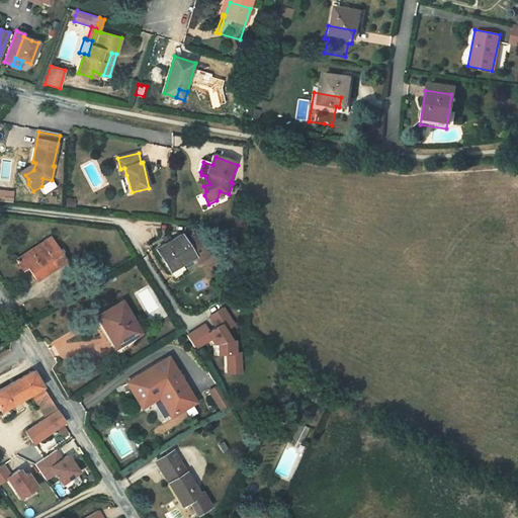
[(28,184),(28,179),(25,175),(33,170),(35,163),(33,162),(32,167),(21,173),(28,184)]
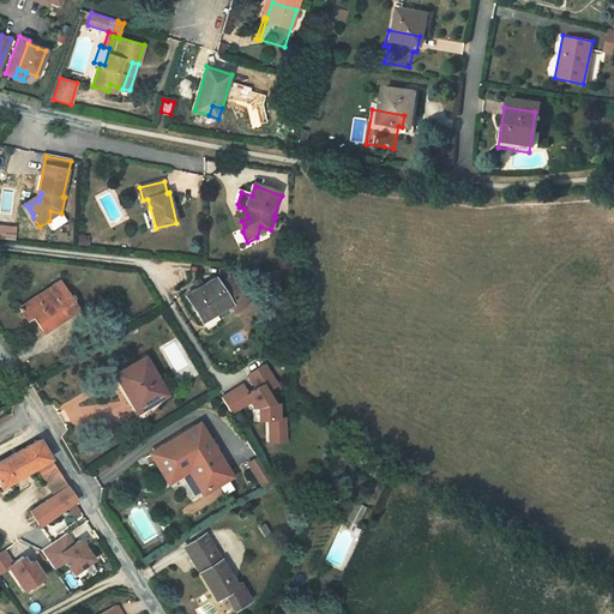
[(244,209),(239,208),(242,216),(236,218),(242,232),(245,227),(241,221),(248,218),(244,209)]
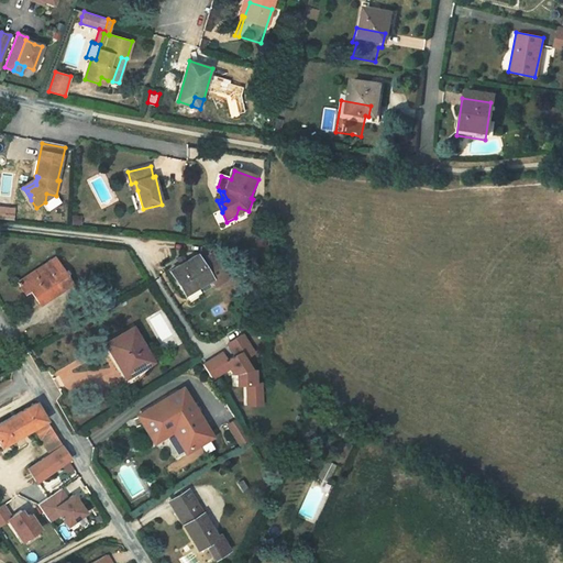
[(46,194),(45,202),(56,196),(46,194)]
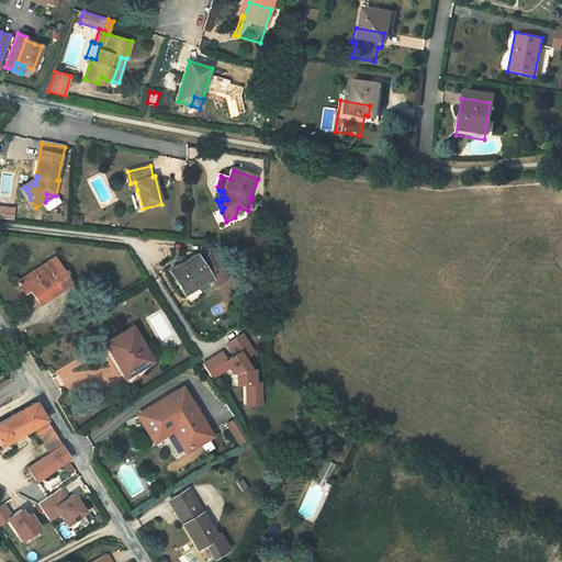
[(238,208),(235,217),(248,211),(238,208)]
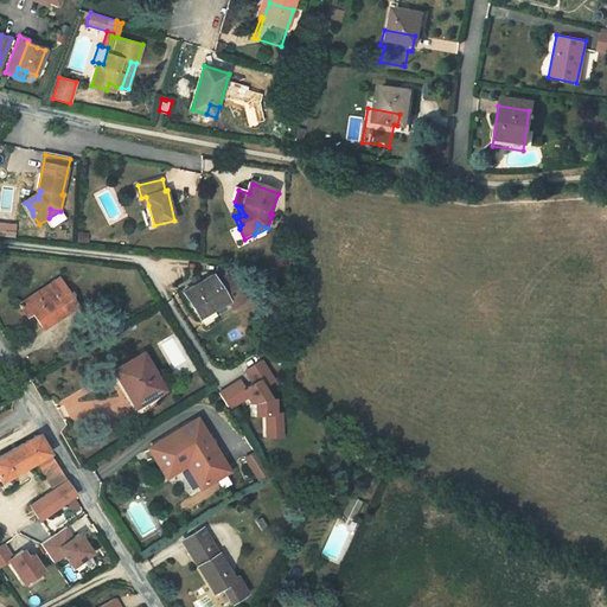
[(44,328),(77,306),(59,279),(20,306),(27,318),(33,314),(44,328)]
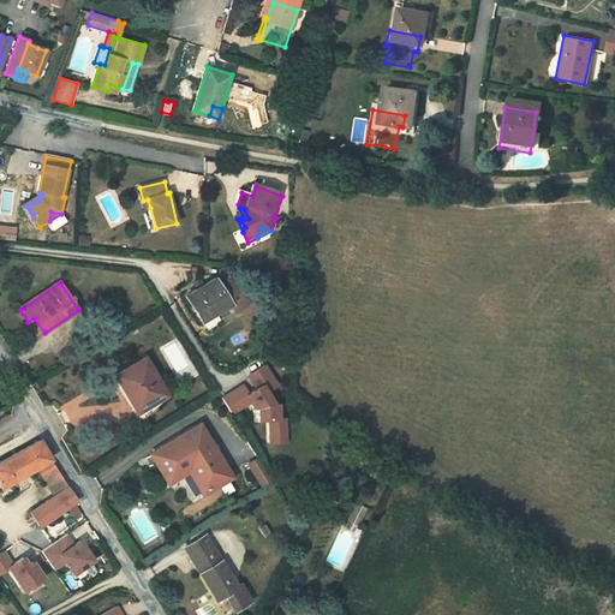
[(184,310),(195,327),(224,310),(228,318),(243,310),(226,282),(213,291),(209,284),(179,300),(177,303),(181,312),(184,310)]
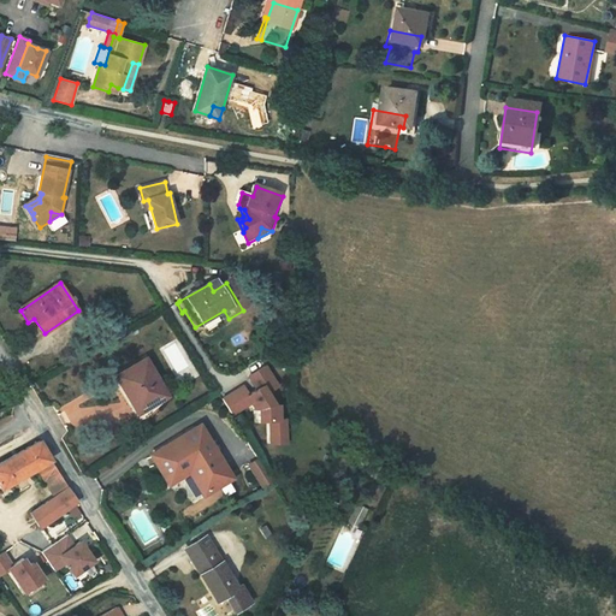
[(116,383),(132,410),(142,406),(147,414),(167,401),(144,363),(116,383)]
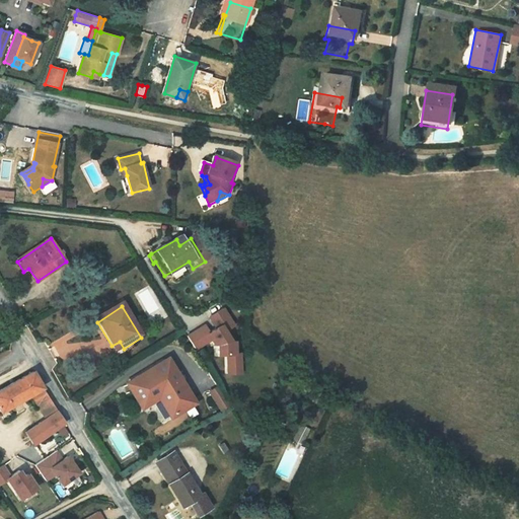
[(199,336),(181,347),(191,360),(206,351),(209,355),(213,355),(213,365),(222,365),(223,377),(236,376),(235,363),(230,364),(229,352),(226,352),(220,341),(229,336),(218,318),(204,327),(211,339),(204,343),(199,336)]
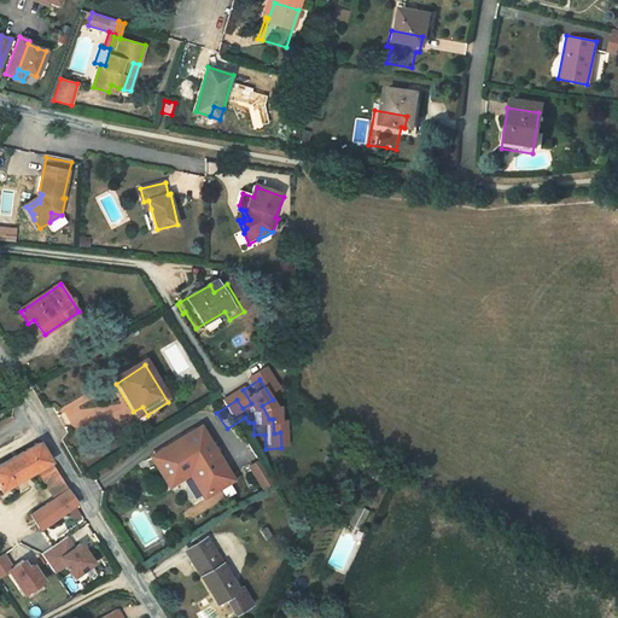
[(126,404),(105,406),(106,421),(127,421),(126,404)]
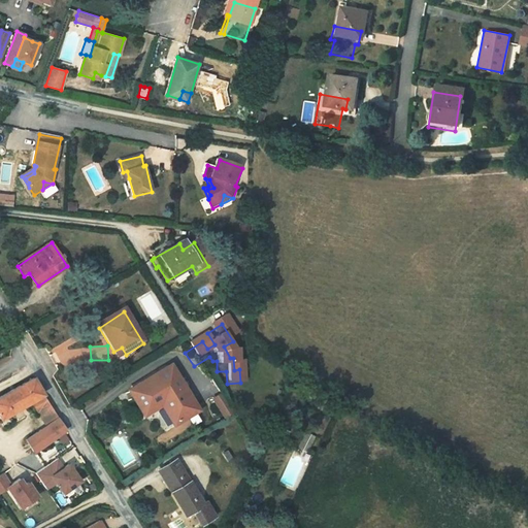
[(113,352),(119,360),(126,355),(122,348),(113,352)]
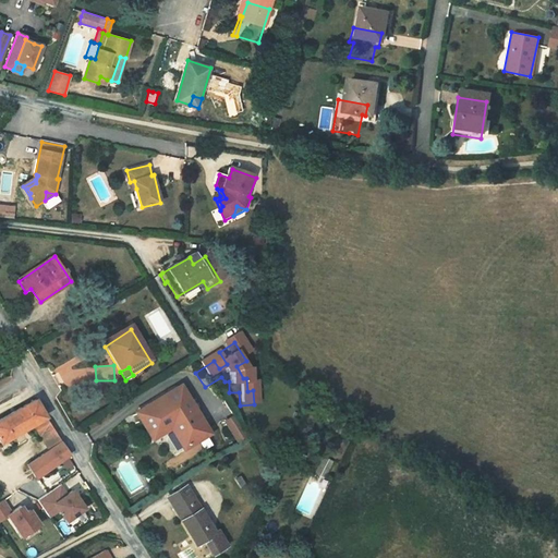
[(204,443),(173,395),(130,422),(143,444),(161,432),(166,438),(179,459),(204,443)]
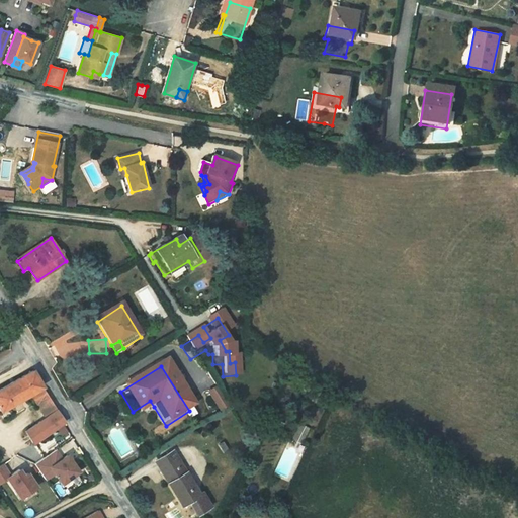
[(236,375),(223,376),(223,383),(237,382),(236,375)]
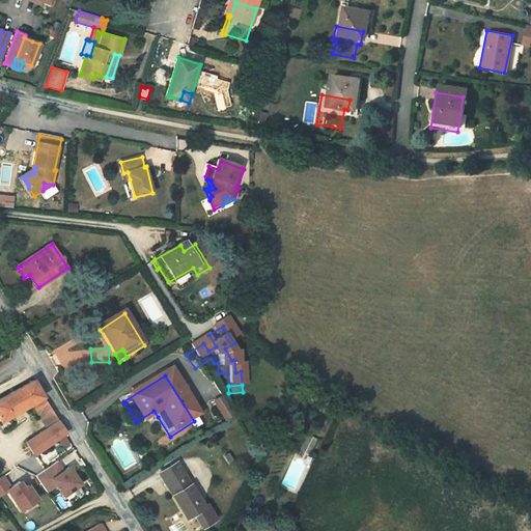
[(37,412),(49,406),(38,388),(0,410),(0,420),(5,430),(15,425),(37,412)]
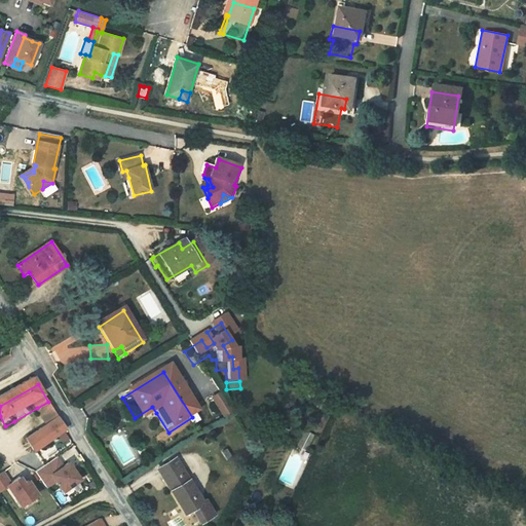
[(222,414),(228,410),(217,392),(211,397),(222,414)]
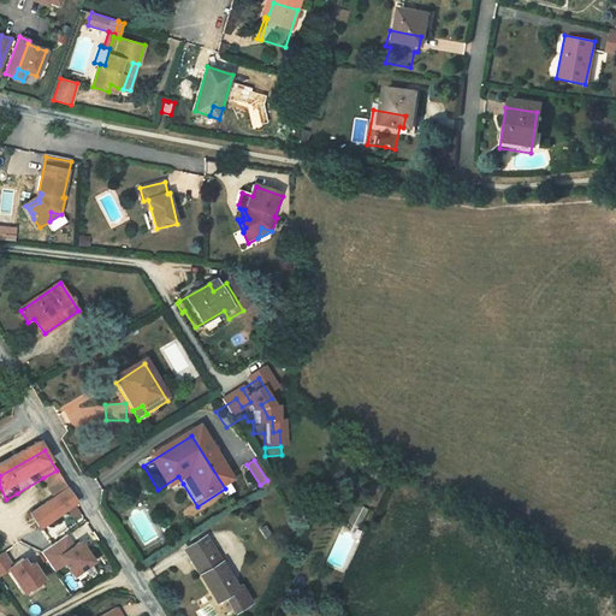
[(65,484),(57,471),(43,478),(51,492),(59,508),(75,498),(65,484)]
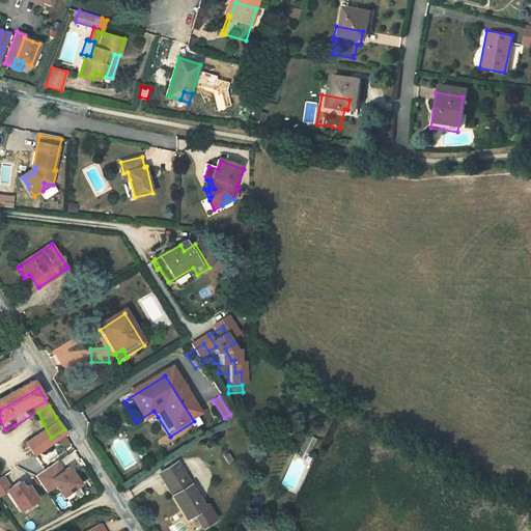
[(154,411),(136,422),(140,427),(158,417),(154,411)]
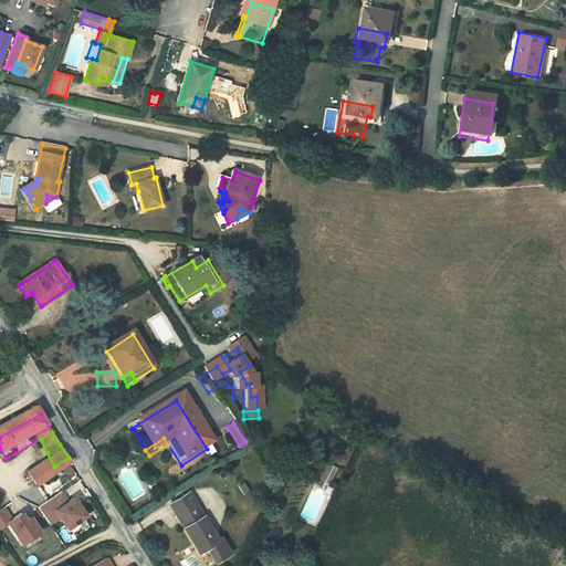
[(69,458),(54,467),(32,480),(40,494),(77,472),(69,458)]
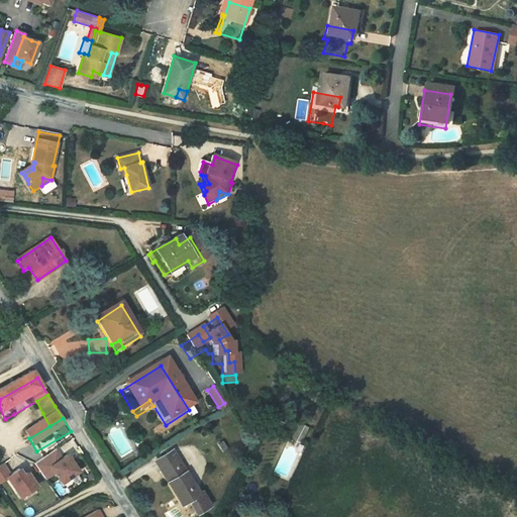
[(297,438),(289,454),(298,459),(306,443),(297,438)]
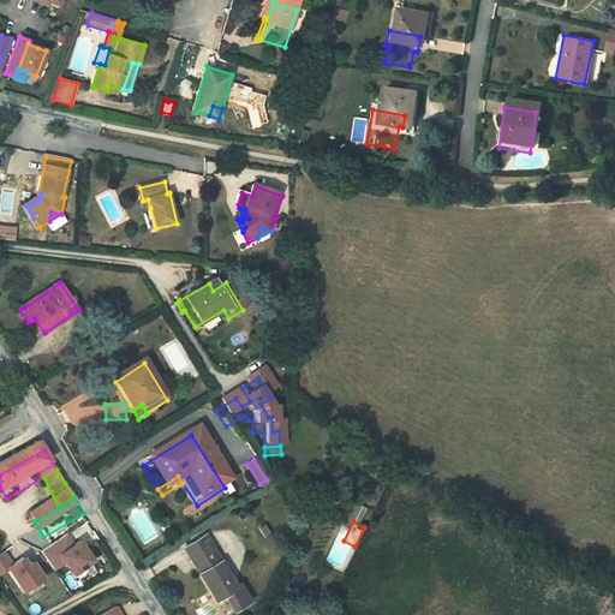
[(78,557),(71,547),(46,563),(58,581),(70,574),(78,586),(97,572),(84,553),(78,557)]
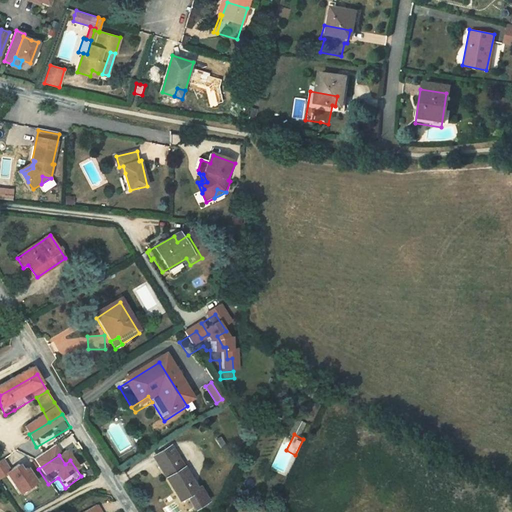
[(175,465),(170,456),(153,466),(158,475),(175,465)]
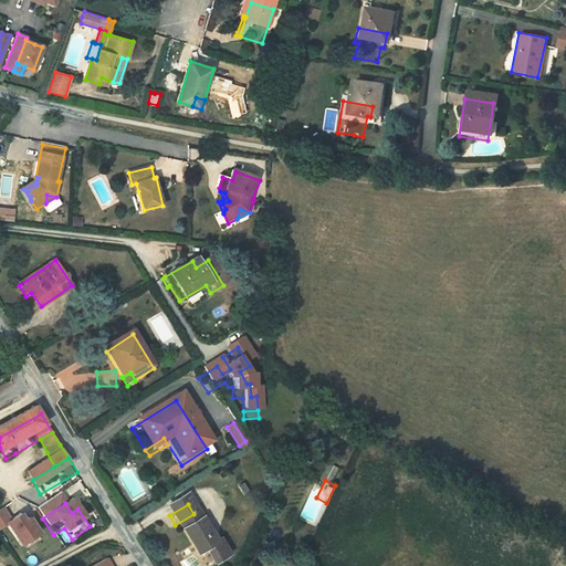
[(217,552),(194,514),(175,525),(199,564),(202,562),(205,565),(206,565),(207,565),(210,563),(212,565),(228,565),(230,565),(221,549),(217,552)]
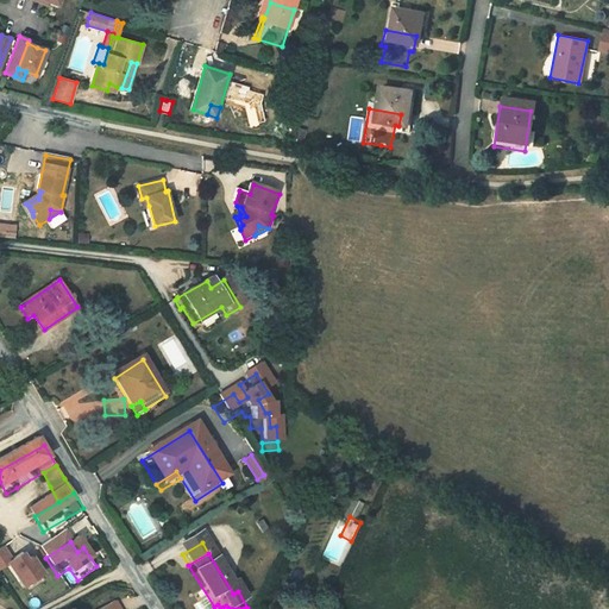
[(16,571),(7,558),(0,562),(0,579),(1,582),(12,575),(27,597),(46,585),(37,569),(31,572),(26,564),(16,571)]
